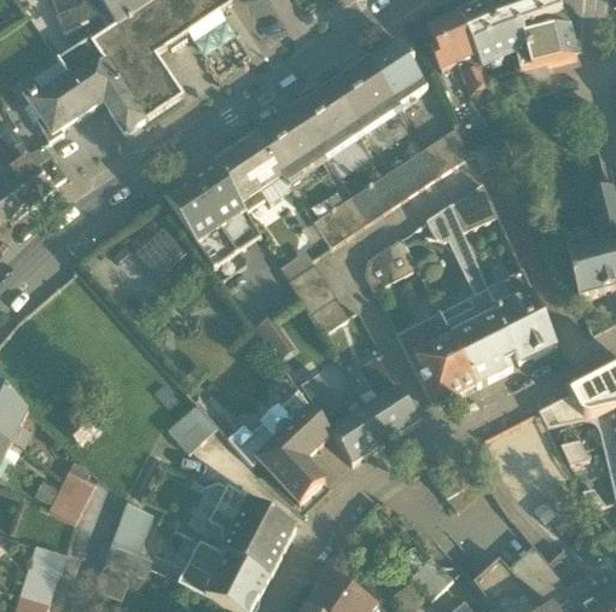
[(46,31),(62,22),(46,0),(25,0),(46,31)]
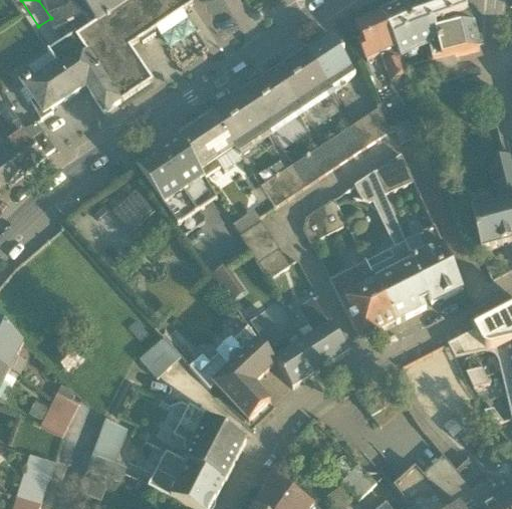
[(69,0),(74,20),(75,31),(122,100),(154,79),(131,46),(141,39),(143,42),(156,33),(154,30),(157,28),(161,35),(188,17),(183,10),(194,3),(192,0),(69,0)]
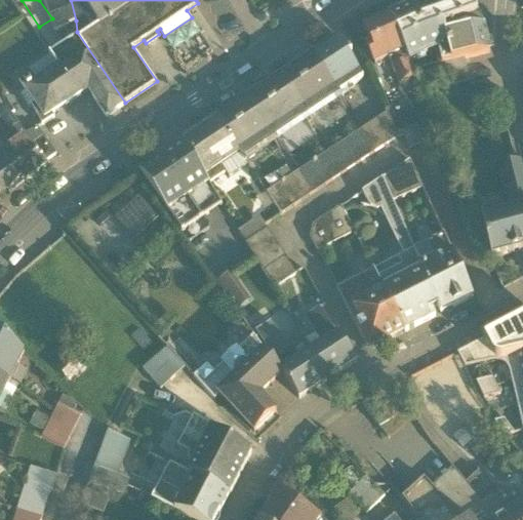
[(423,0),(390,12),(410,61),(438,47),(444,62),(465,56),(489,50),(474,0),(423,0)]
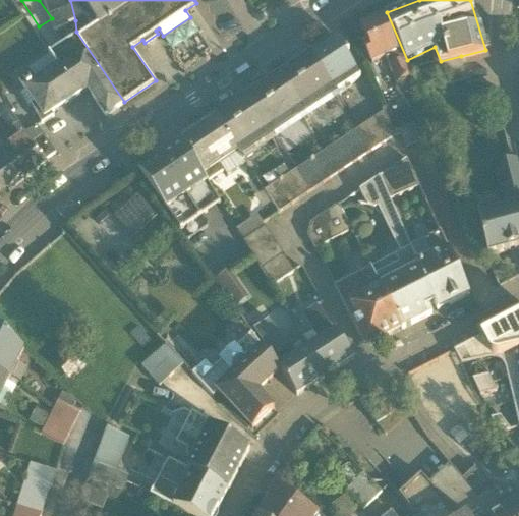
[(413,74),(407,60),(387,12),(362,24),(368,40),(363,43),(372,63),(385,57),(396,81),(413,74)]
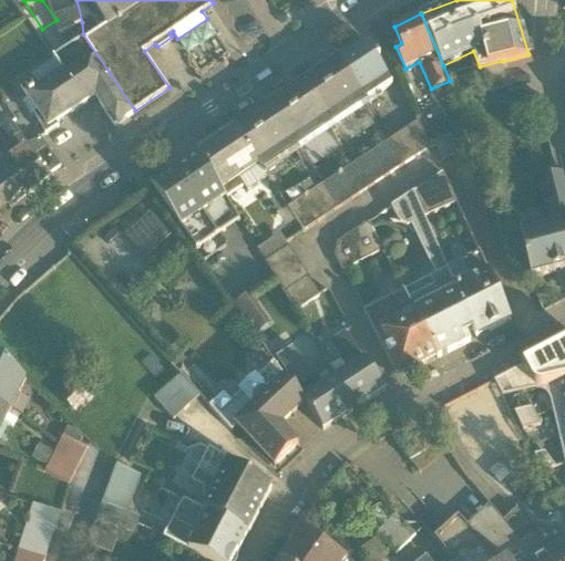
[(54,55),(63,69),(85,101),(95,94),(115,124),(135,111),(83,34),(54,55)]
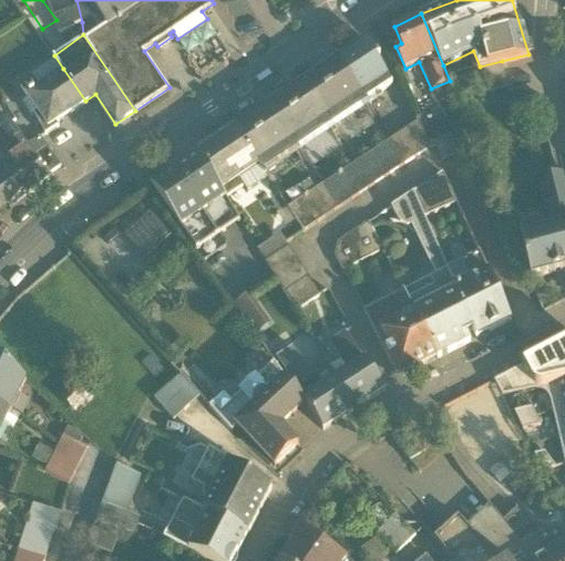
[(360,41),(337,56),(367,100),(390,83),(360,41)]
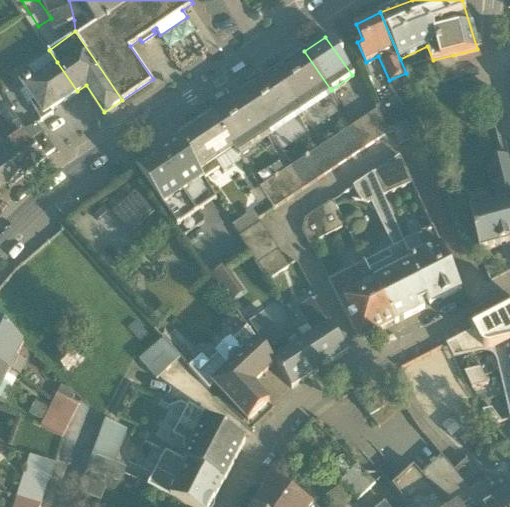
[(304,51),(213,114),(242,157),(334,95),(331,90),(304,51)]
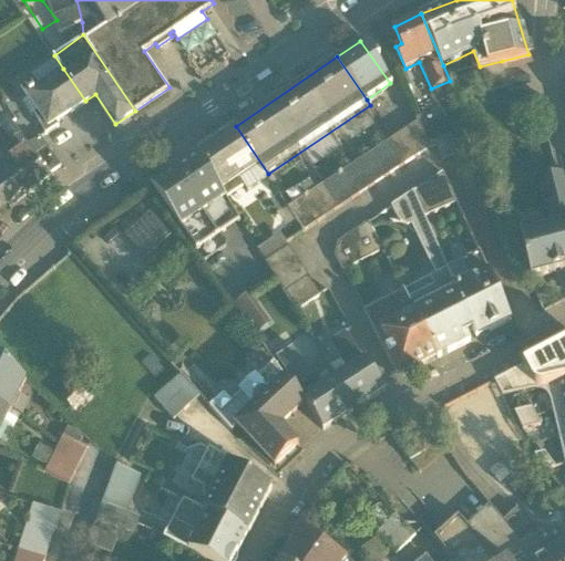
[(502,61),(480,66),(486,90),(507,85),(502,61)]
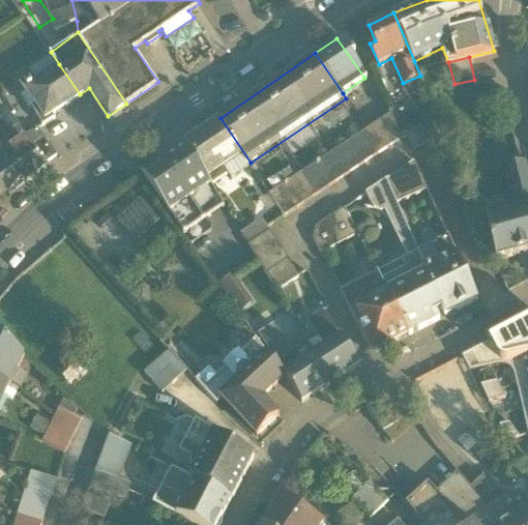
[(446,63),(428,67),(431,81),(449,77),(446,63)]
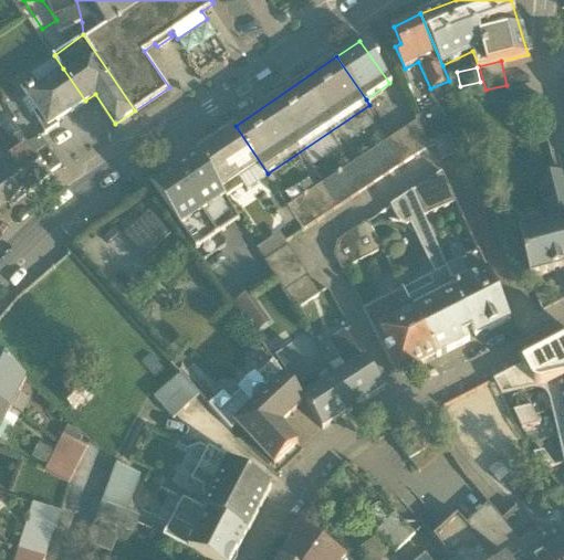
[(56,119),(85,101),(63,69),(40,84),(34,75),(21,84),(38,111),(35,113),(48,131),(60,124),(56,119)]
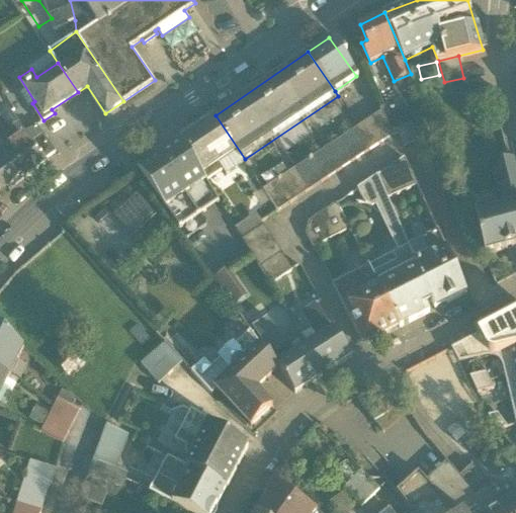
[(0,114),(2,117),(0,117),(0,137),(27,175),(49,161),(46,156),(27,130),(9,102),(0,107),(0,114)]
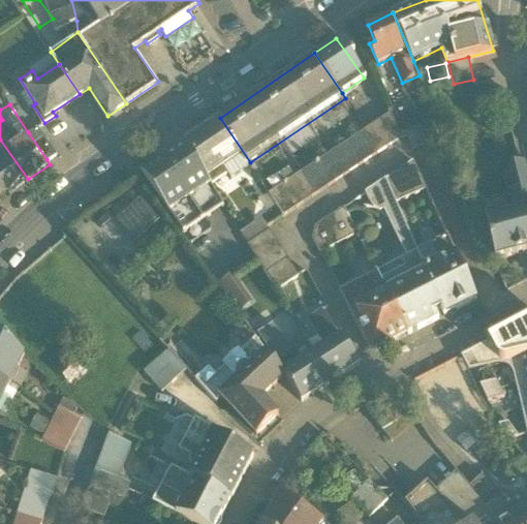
[(391,111),(269,189),(283,211),(401,135),(391,111)]
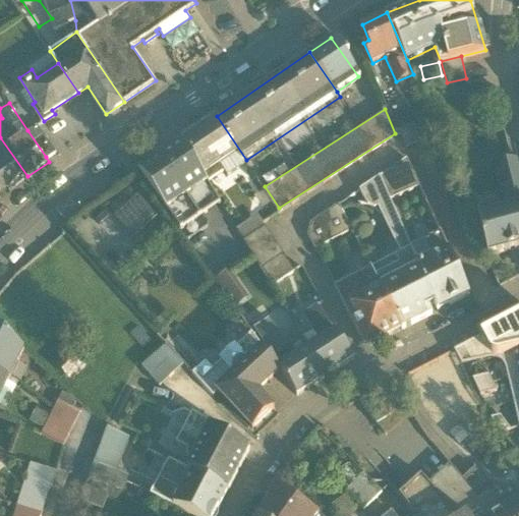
[(216,182),(246,160),(217,116),(185,138),(216,182)]
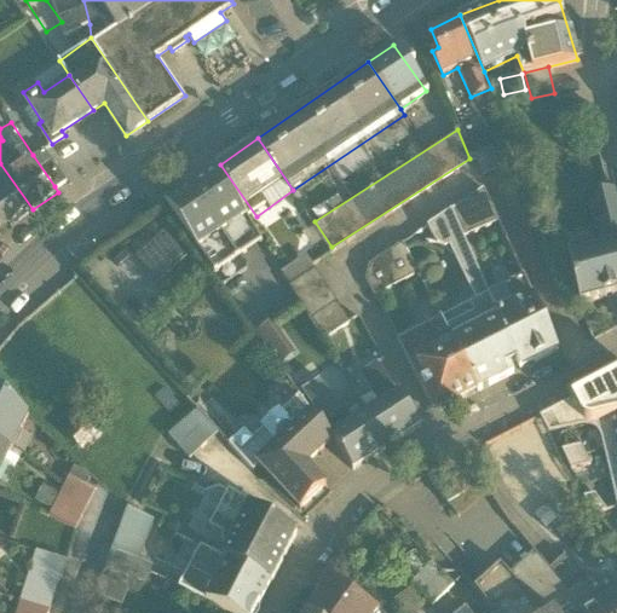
[(508,138),(476,152),(484,172),(517,156),(508,138)]
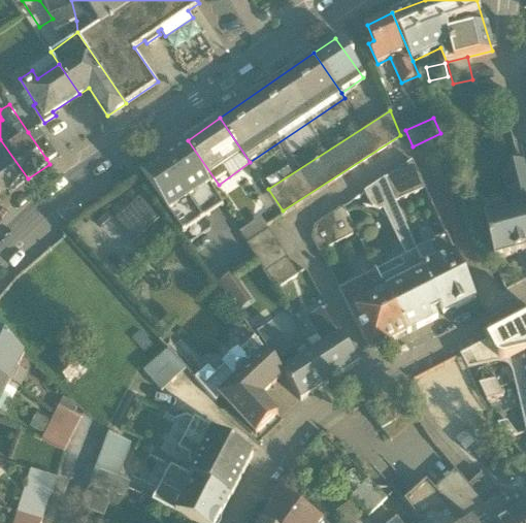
[(39,125),(28,132),(46,159),(58,152),(39,125)]
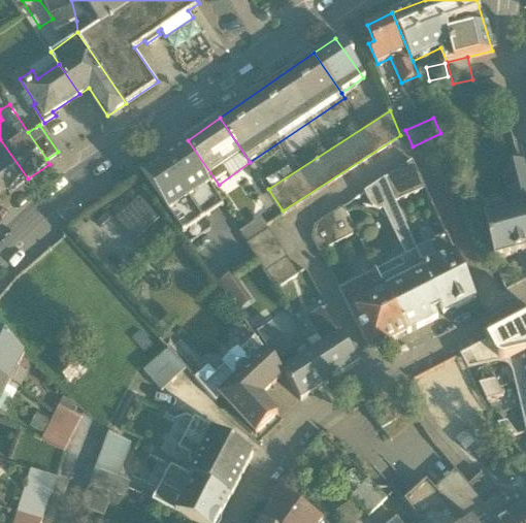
[(0,139),(0,172),(11,190),(28,178),(0,139)]
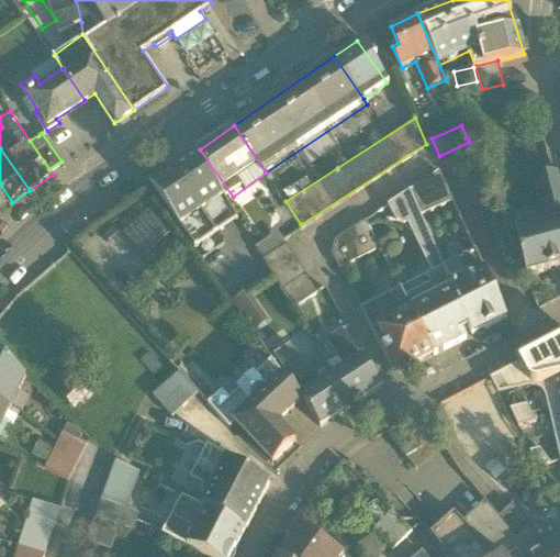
[(185,158),(150,181),(192,243),(226,220),(185,158)]
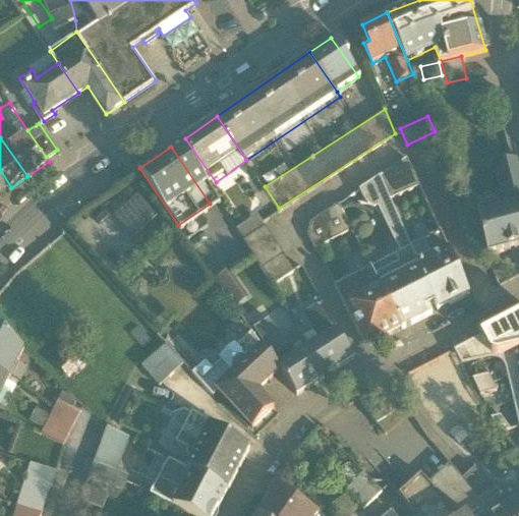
[(381,174),(392,195),(421,184),(408,155),(381,174)]
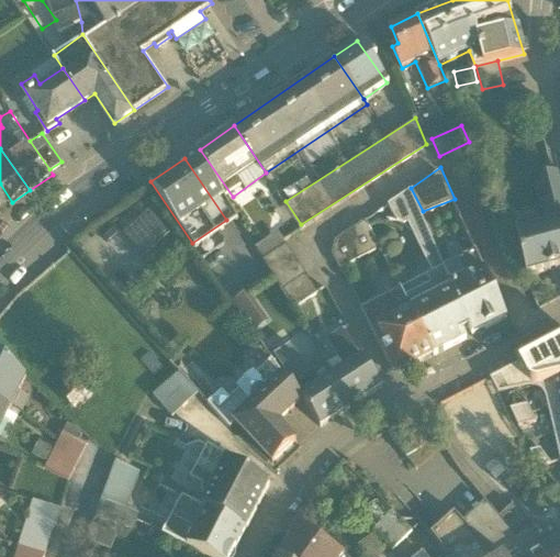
[(511,212),(516,230),(559,219),(559,176),(558,170),(534,177),(541,204),(511,212)]
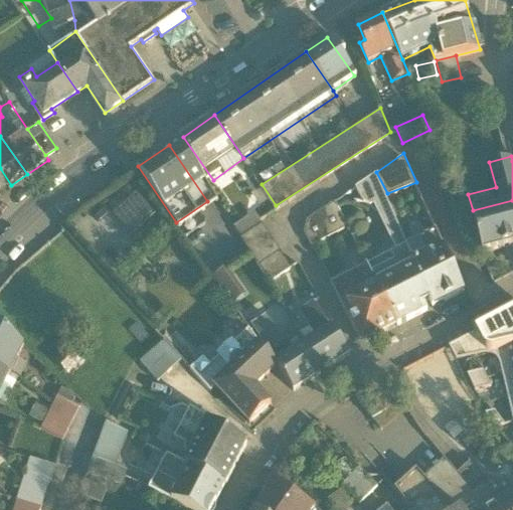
[(0,168),(0,192),(11,185),(0,168)]
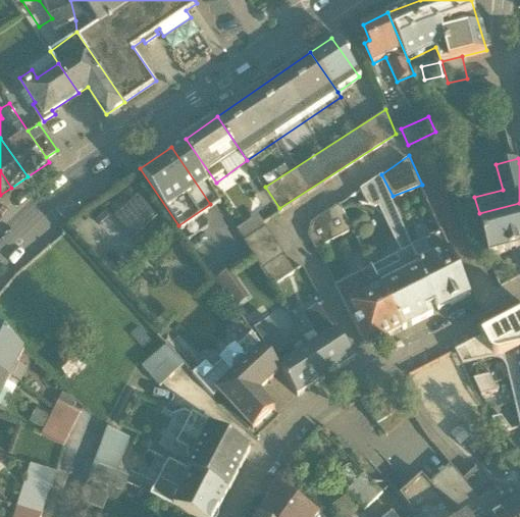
[(400,261),(375,273),(402,328),(440,308),(413,245),(393,196),(381,174),(360,189),(371,205),(379,208),(402,251),(398,255),(400,261)]
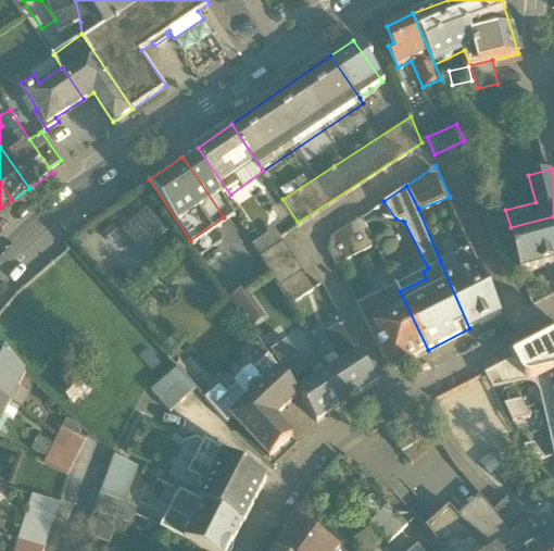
[(168,226),(148,205),(124,229),(143,250),(168,226)]
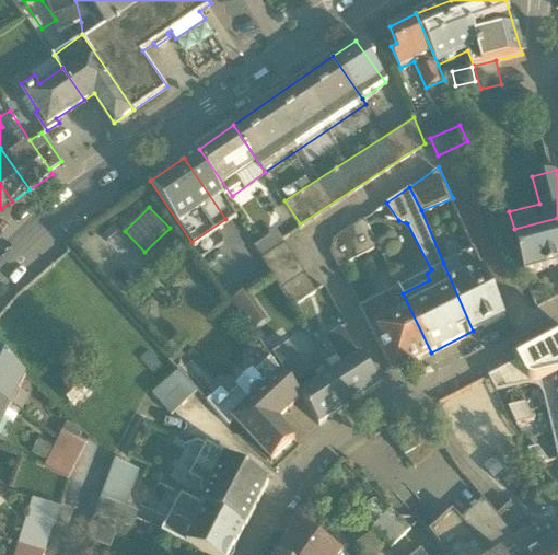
[(328,249),(338,266),(376,245),(363,216),(329,239),(328,249)]
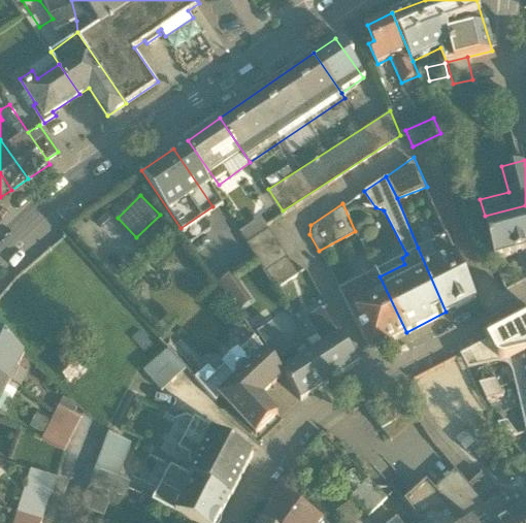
[(525,205),(485,216),(494,258),(525,250),(525,205)]
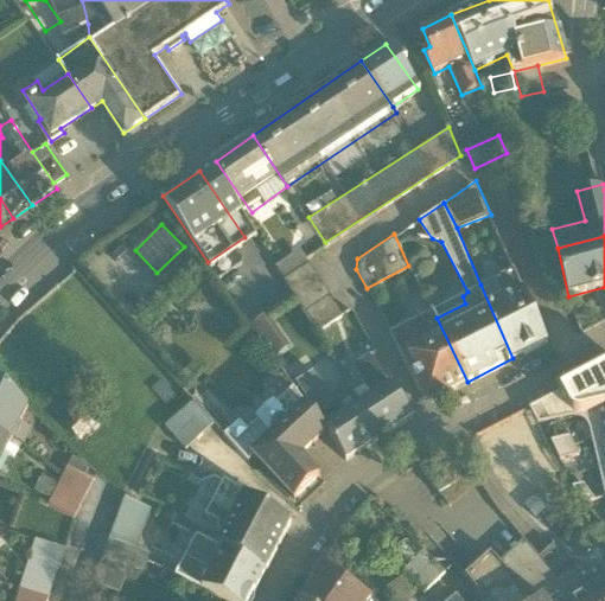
[(301,244),(274,261),(314,325),(342,308),(301,244)]
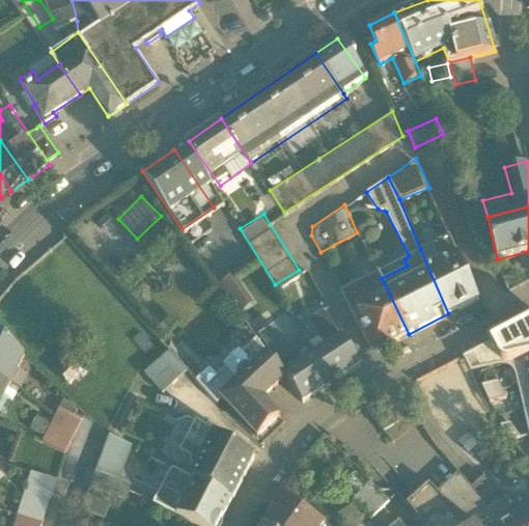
[(479,298),(448,237),(420,249),(448,313),(479,298)]
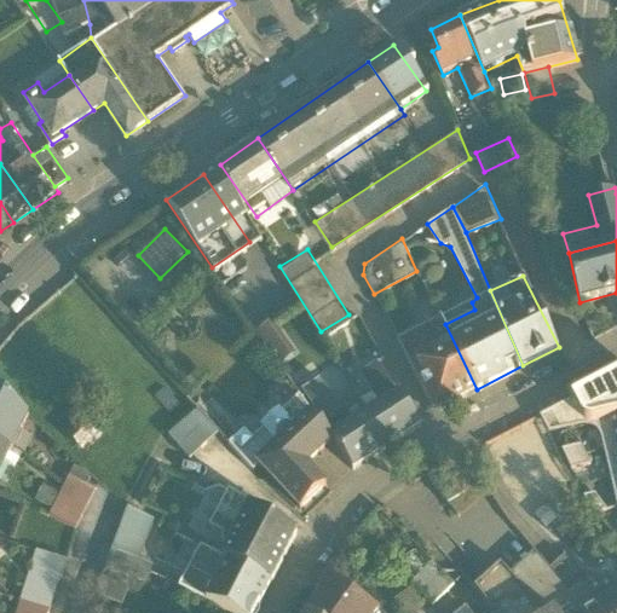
[(445,324),(440,316),(398,337),(436,411),(477,389),(445,324)]
